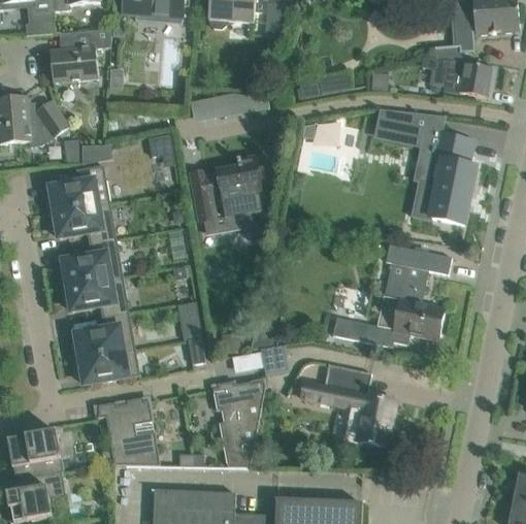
[(0,8),(9,7),(9,5),(28,3),(30,23),(24,23),(25,35),(53,32),(51,10),(50,0),(0,0),(0,8)]
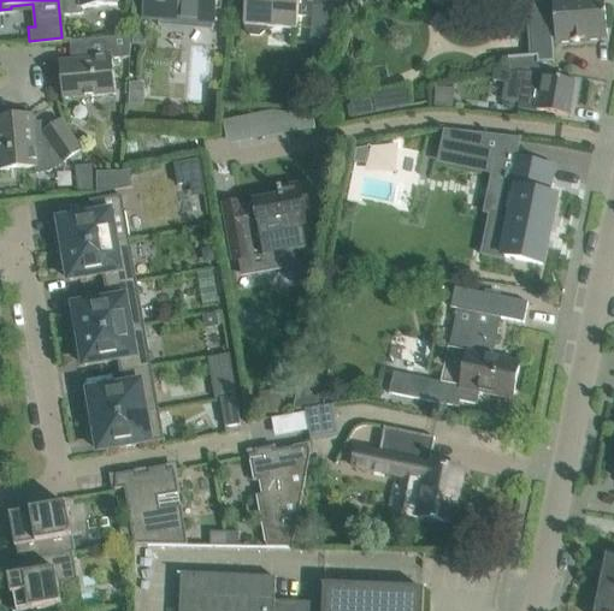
[(58,0),(59,12),(81,10),(80,4),(114,1),(114,0),(58,0)]
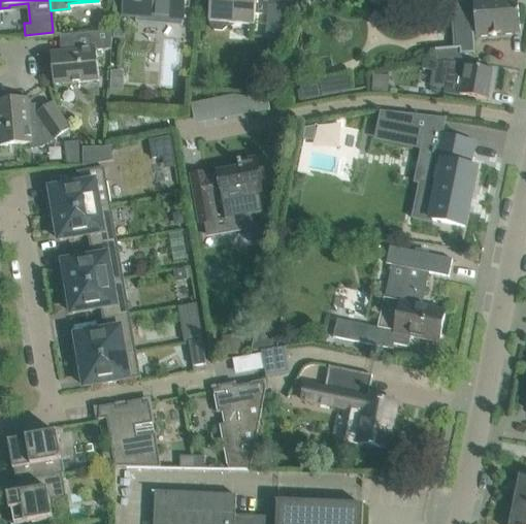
[(123,0),(121,11),(135,13),(182,18),(183,0),(123,0)]
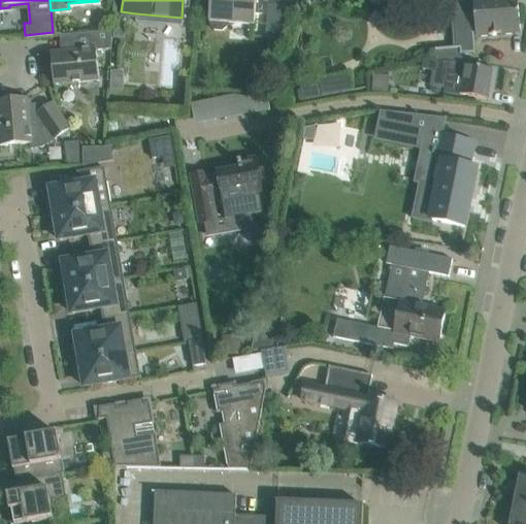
[(253,21),(254,0),(208,0),(207,18),(209,18),(209,22),(212,27),(222,27),(226,23),(226,19),(253,21)]
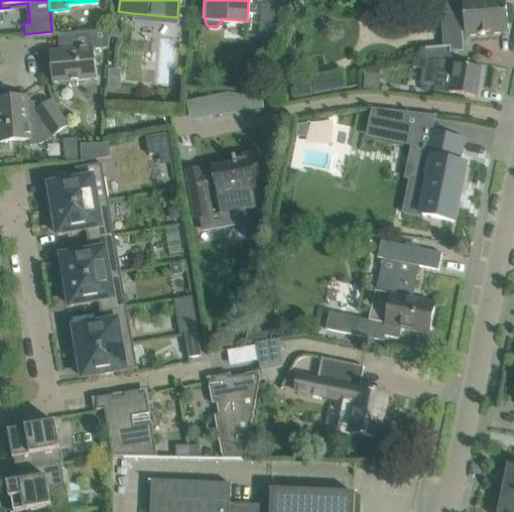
[(420,0),(441,0),(444,43),(448,43),(448,49),(461,49),(461,50),(463,50),(461,30),(463,30),(464,32),(506,29),(503,0),(420,0)]
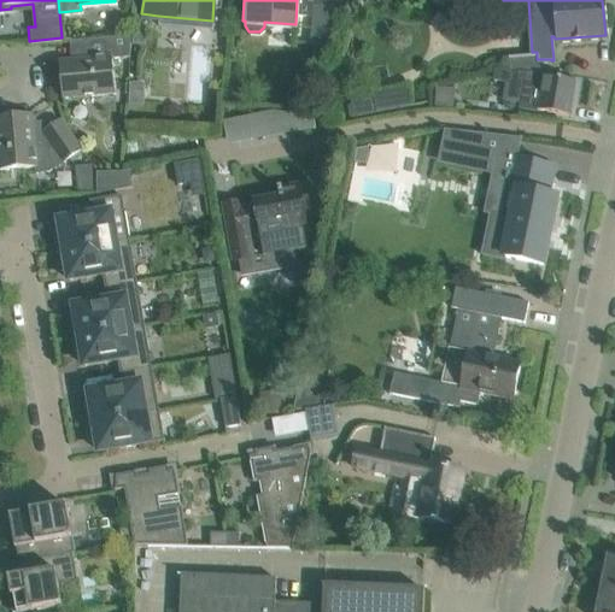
[(328,42),(331,10),(310,9),(308,41),(328,42)]
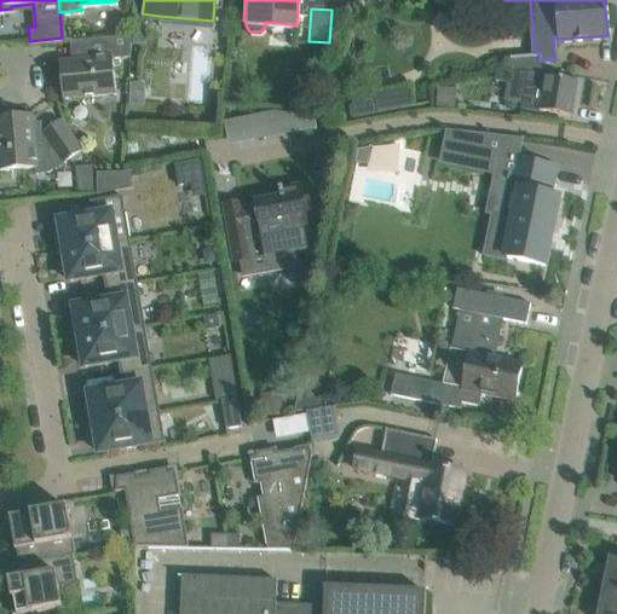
[(132,22),(131,42),(144,42),(145,23),(132,22)]
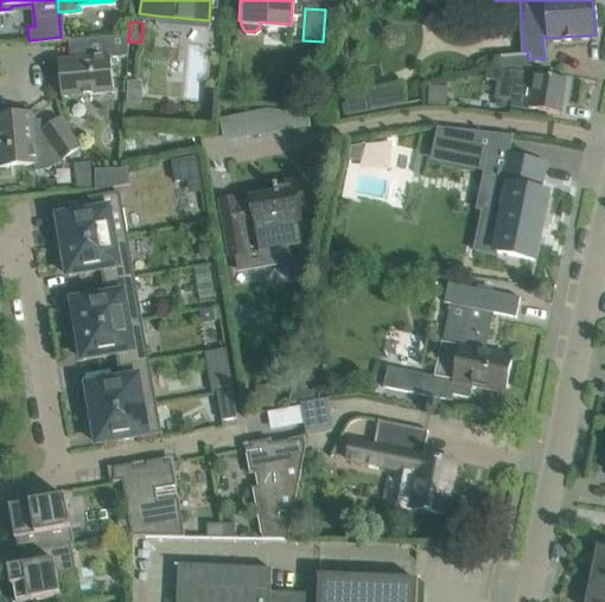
[(128,31),(78,36),(80,56),(57,57),(59,94),(112,89),(109,55),(126,53),(128,31)]
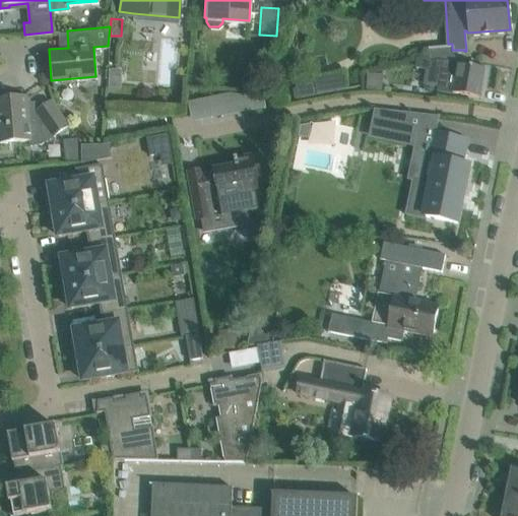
[(452,44),(448,44),(427,45),(427,47),(428,47),(429,59),(453,57),(452,50),(452,44)]
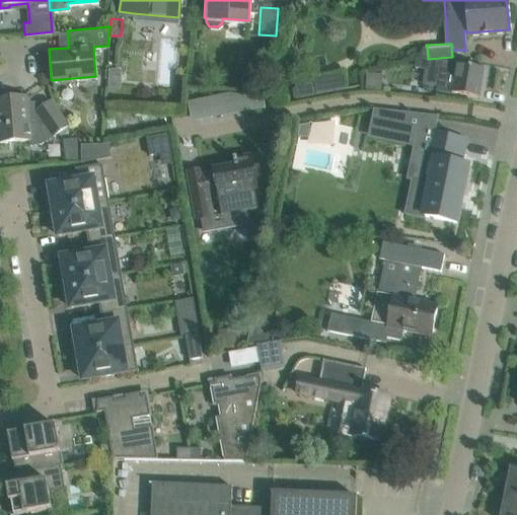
[(441,58),(436,87),(478,94),(484,66),(441,58)]
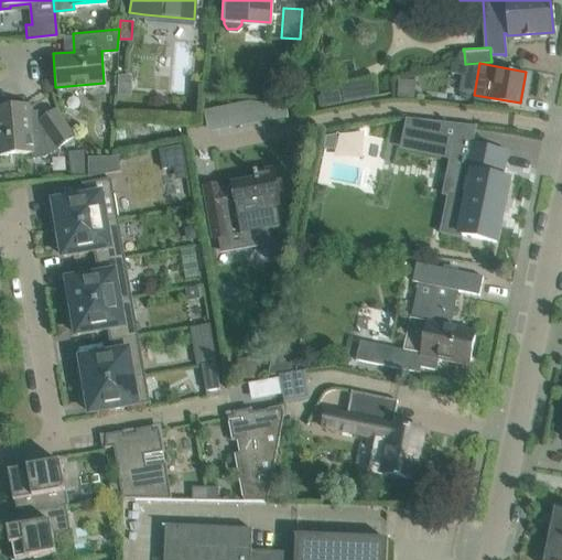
[(117,73),(116,94),(130,94),(130,73),(117,73)]
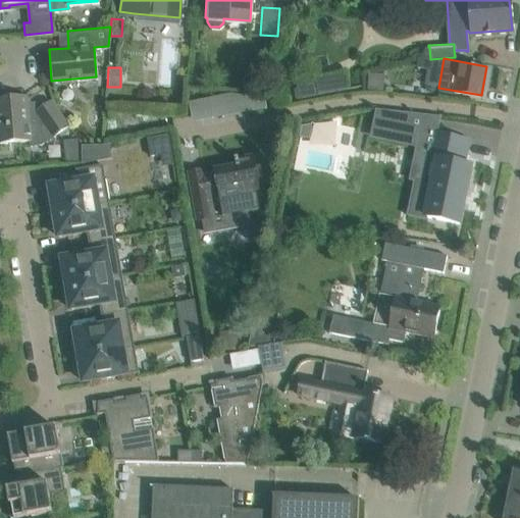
[(367,71),(366,87),(382,88),(383,72),(367,71)]
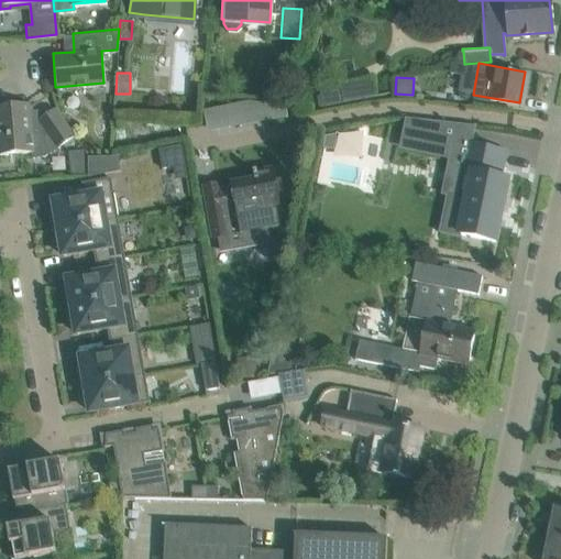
[(0,152),(32,149),(32,155),(37,154),(43,153),(47,151),(52,149),(73,134),(54,107),(39,117),(28,101),(0,103),(0,152)]
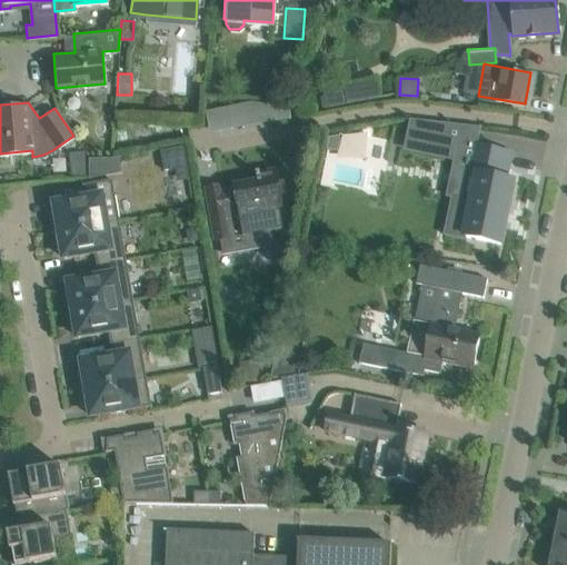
[(441,147),(447,121),(415,117),(410,140),(441,147)]
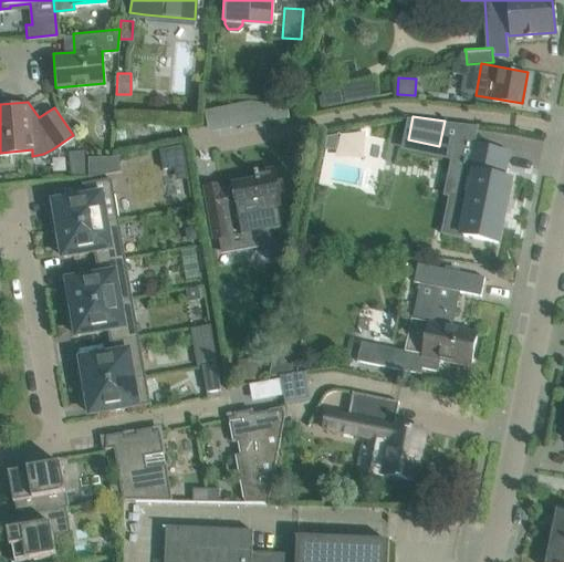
[(337,131),(326,133),(324,144),(334,146),(337,131)]
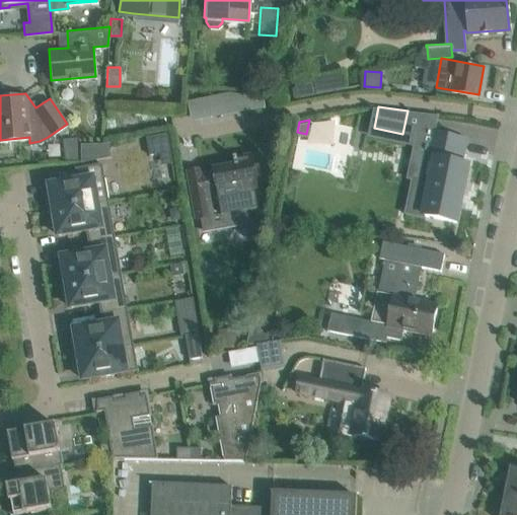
[(167,129),(145,133),(148,150),(170,146),(167,129)]
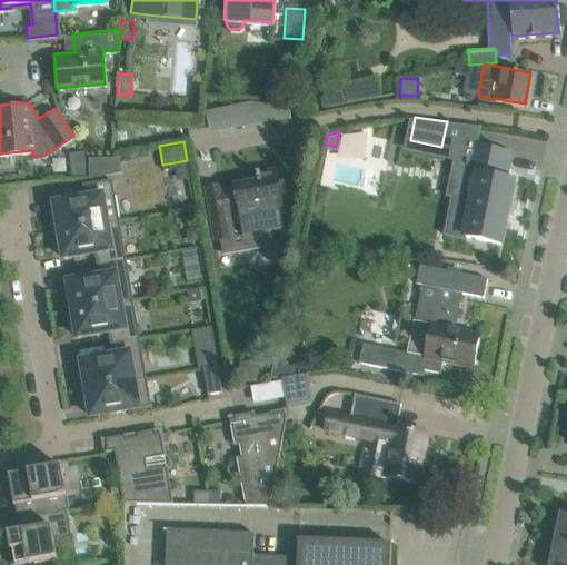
[(459,141),(456,156),(469,159),(466,171),(463,192),(459,191),(450,230),(476,236),(498,240),(501,220),(497,219),(499,206),(505,207),(510,179),(501,177),(507,151),(459,141)]
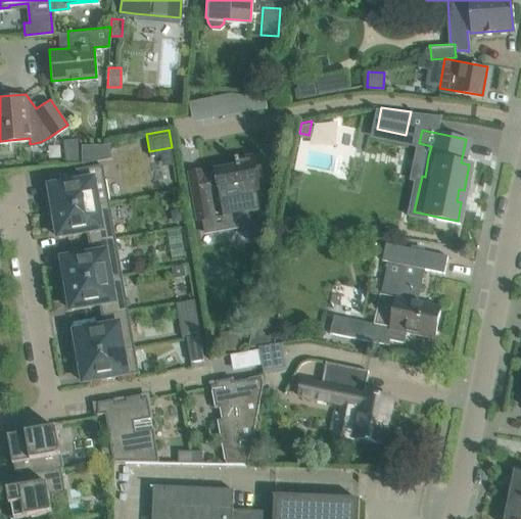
[(100,144),(80,144),(79,162),(109,157),(107,142),(100,144)]
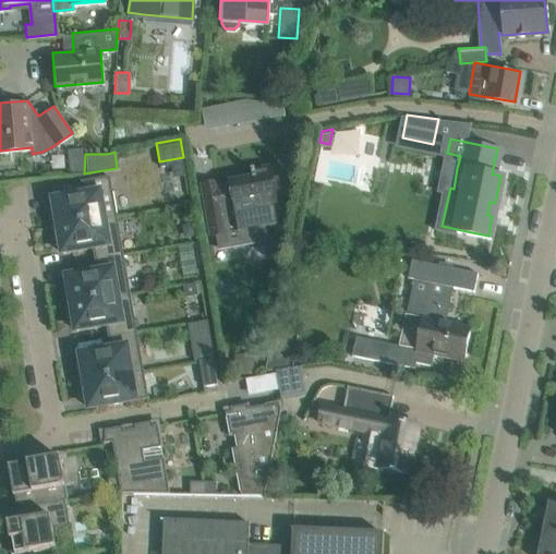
[(215,179),(201,181),(204,203),(209,232),(224,230),(221,217),(236,215),(240,240),(265,236),(263,225),(277,223),(272,200),(275,199),(274,189),(278,188),(276,175),(270,176),(268,165),(250,168),(251,176),(228,179),(229,182),(216,184),(215,179)]
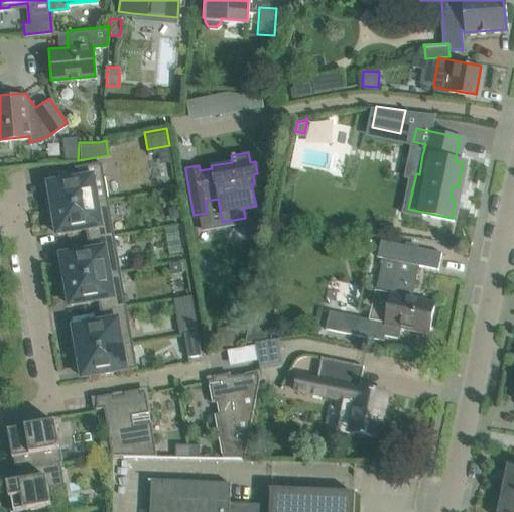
[(44,192),(46,208),(106,198),(100,161),(74,165),(76,176),(47,181),(48,190),(44,192)]
